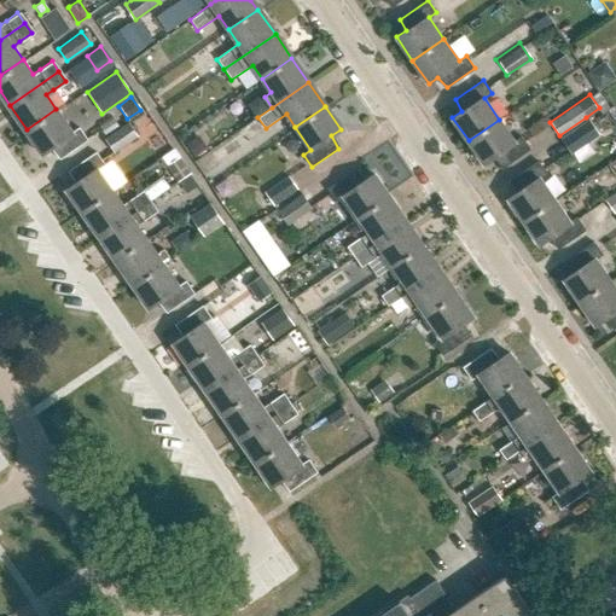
[(56,109),(27,129),(44,154),(52,147),(62,158),(88,139),(80,127),(73,132),(56,109)]
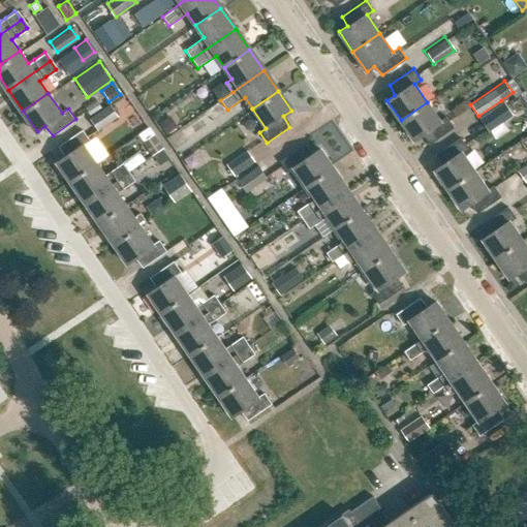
[(501,100),(478,116),(489,131),(512,115),(501,100)]
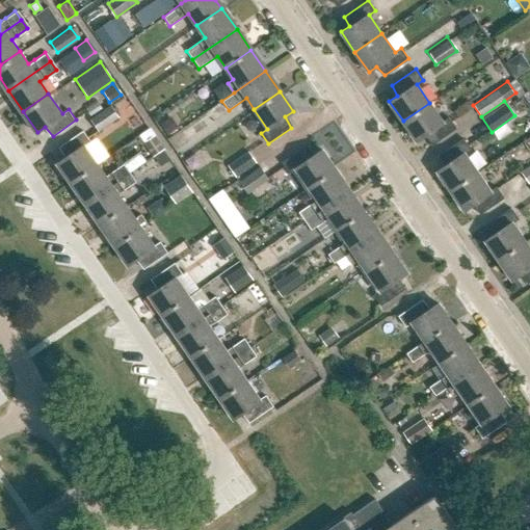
[(424,136),(432,144),(456,128),(448,117),(443,122),(429,103),(403,121),(417,141),(424,136)]
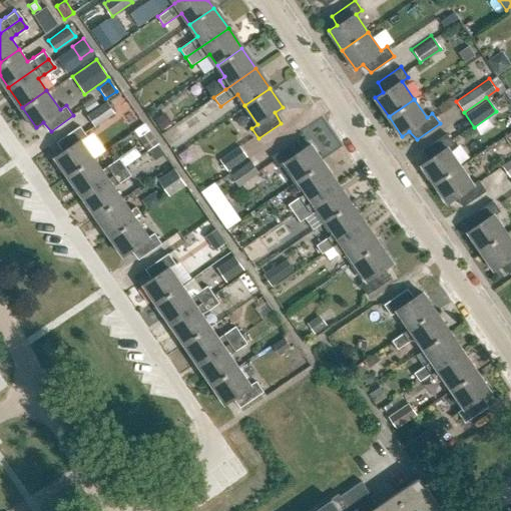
[(86,117),(93,128),(112,115),(105,104),(86,117)]
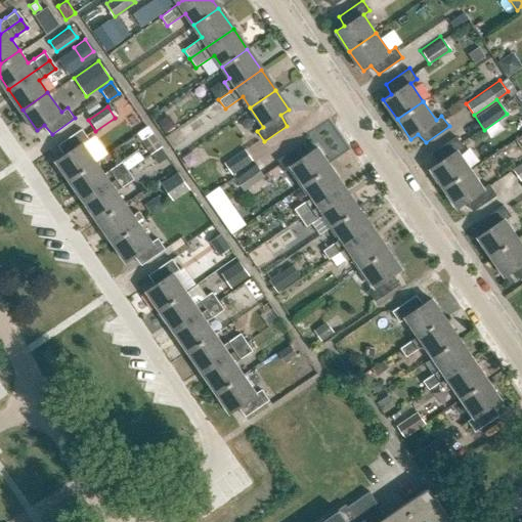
[(157,120),(166,132),(176,125),(167,113),(157,120)]
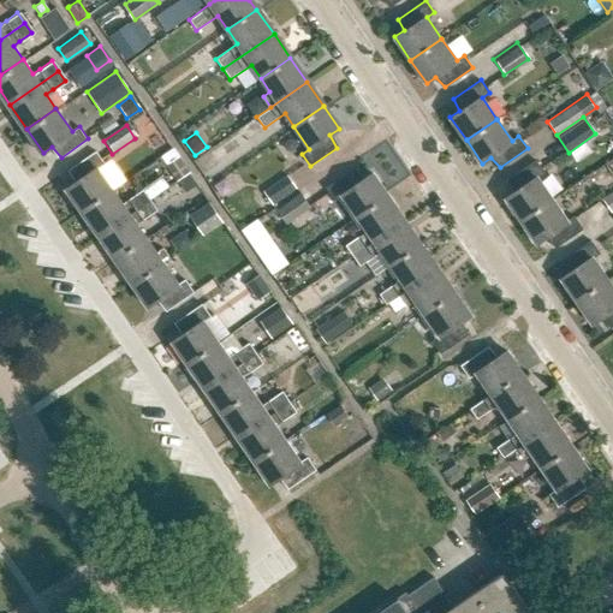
[(67,188),(79,206),(109,184),(97,168),(105,164),(96,150),(69,170),(76,182),(67,188)]
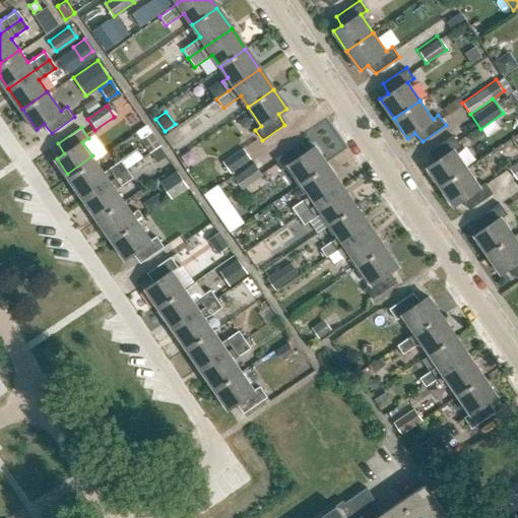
[(137,140),(147,154),(158,146),(149,132),(137,140)]
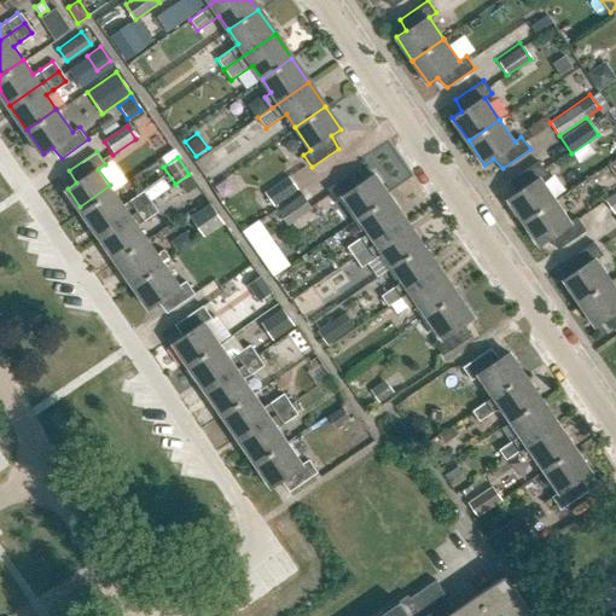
[(507,198),(524,221),(555,201),(540,179),(547,174),(539,161),(511,180),(517,192),(507,198)]
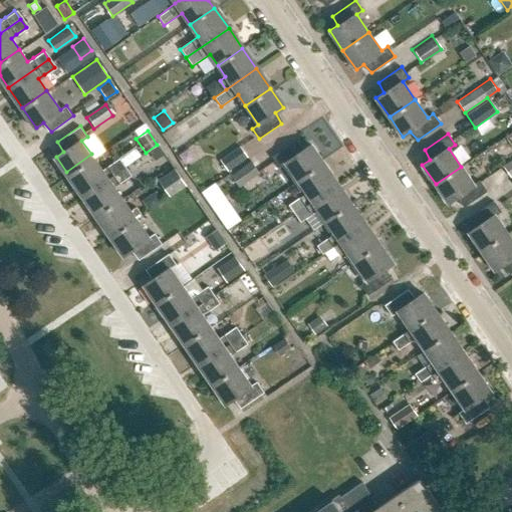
[(293,142),(271,157),(279,168),(284,164),(297,182),(323,165),(309,145),(301,151),(293,142)]
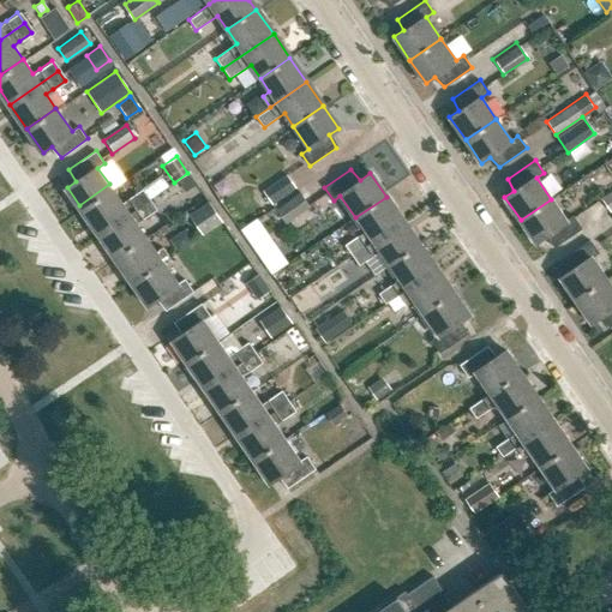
[(259,190),(269,203),(293,187),(285,174),(259,190)]
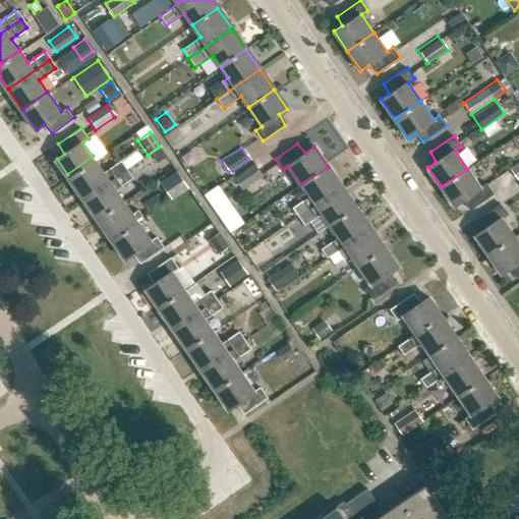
[(67,174),(83,197),(124,169),(119,162),(104,172),(93,156),(67,174)]
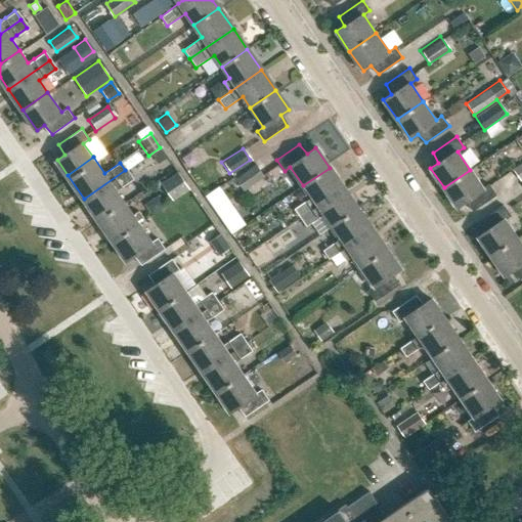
[(521,161),(512,169),(521,181),(521,180),(521,161)]
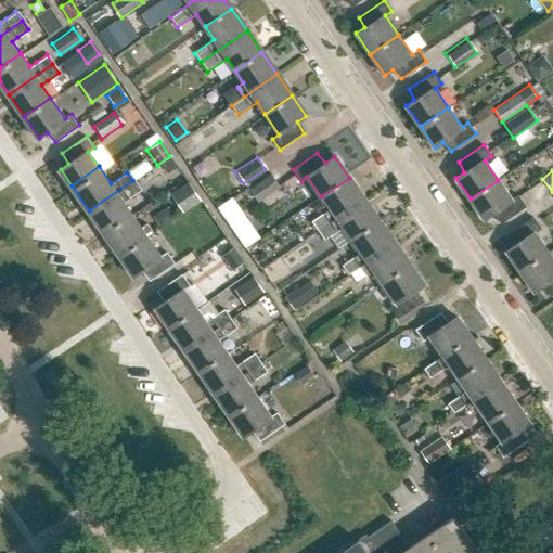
[(248,188),(258,202),(279,187),(270,174),(248,188)]
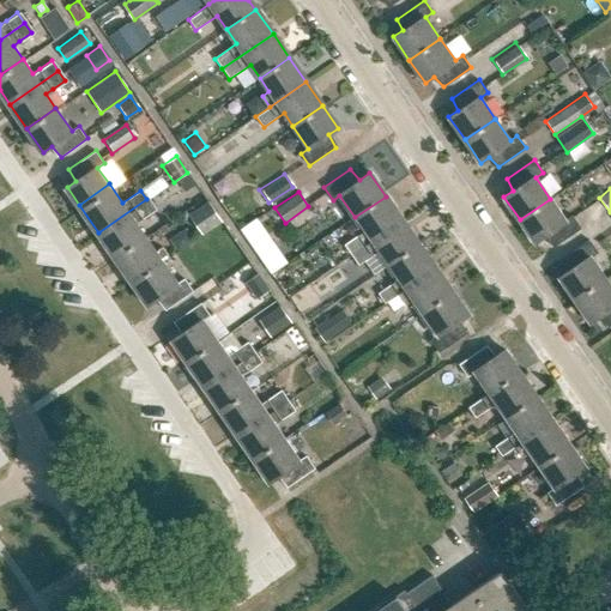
[(358,236),(346,244),(354,255),(401,222),(386,197),(355,217),(364,231),(358,236)]
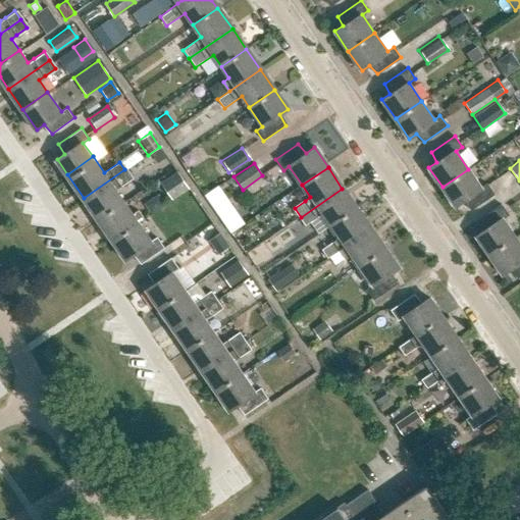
[(84,198),(99,221),(125,204),(116,190),(121,186),(131,179),(124,169),(84,198)]
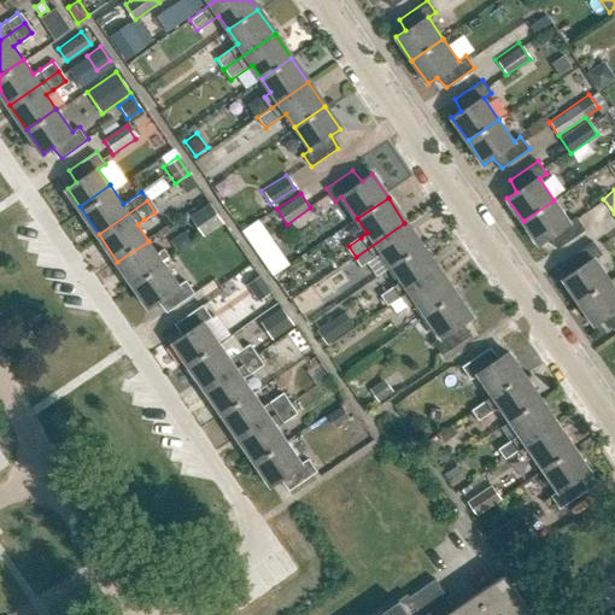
[(548,238),(557,249),(585,228),(577,216),(569,221),(554,200),(523,221),(539,244),(548,238)]
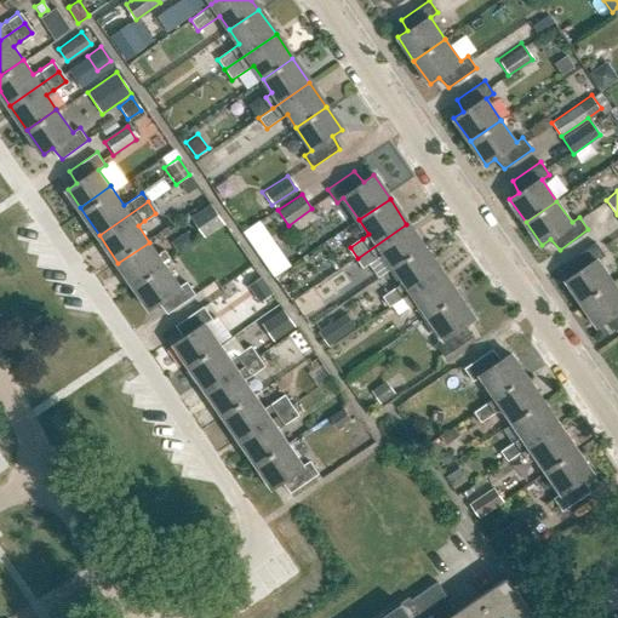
[(209,202),(188,216),(200,236),(221,223),(209,202)]
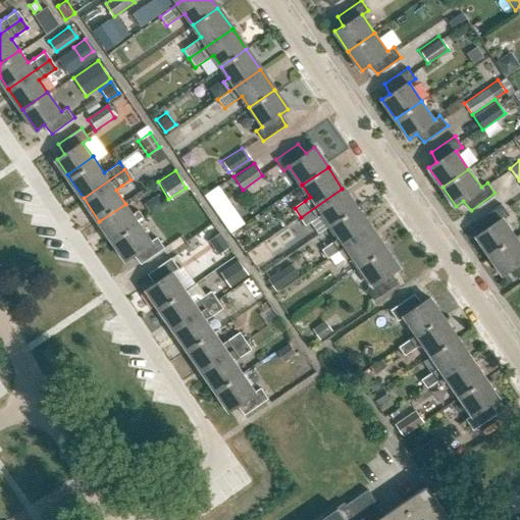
[(500,194),(516,182),(507,170),(492,182),(500,191),(478,207),(484,215),(504,199),(500,194)]
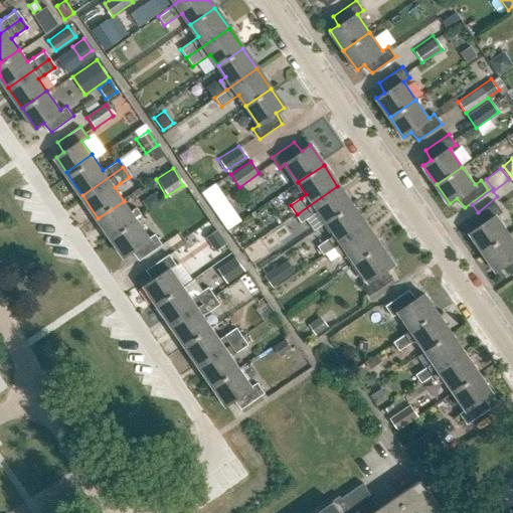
[(213,184),(202,191),(228,228),(239,220),(213,184)]
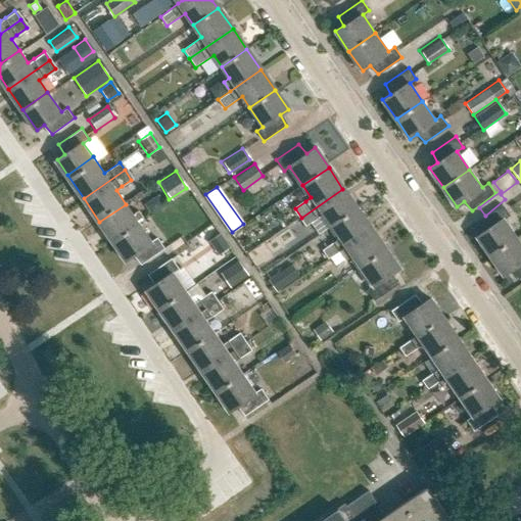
[(342,189),(301,218),(308,226),(318,219),(323,215),(331,227),(357,209),(342,189)]
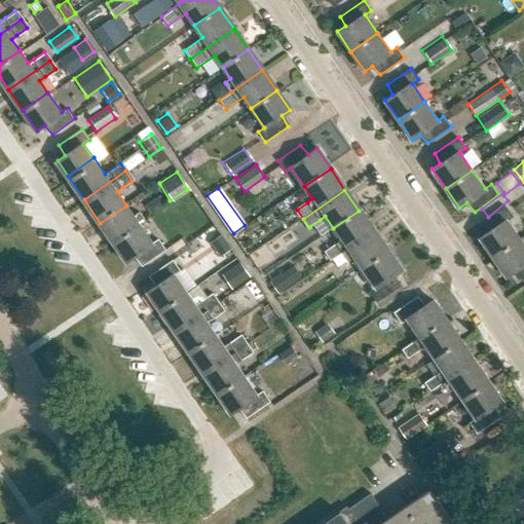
[(100,223),(116,247),(143,229),(140,224),(145,220),(139,212),(134,215),(126,206),(100,223)]
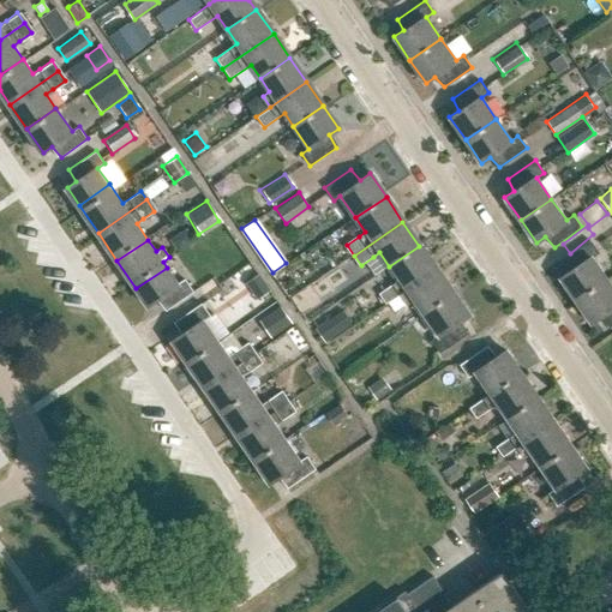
[(559,277),(576,300),(607,279),(592,258),(599,252),(591,240),(563,259),(570,270),(559,277)]
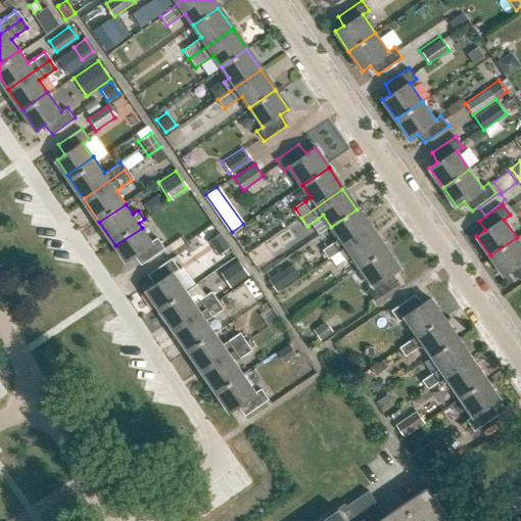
[(339,238),(322,250),(328,259),(340,251),(371,230),(357,209),(331,227),(339,238)]
